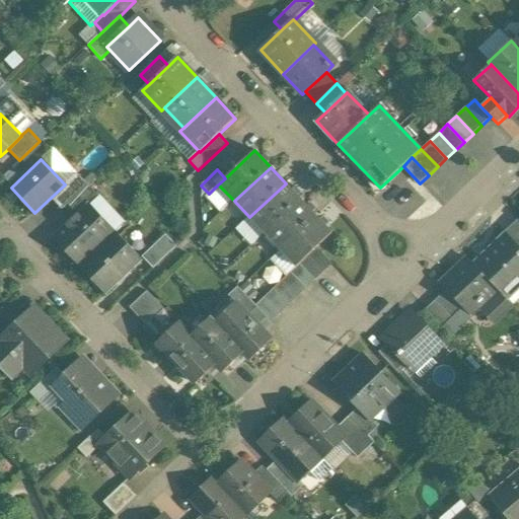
[(76,172),(64,183),(65,184),(51,198),(62,210),(68,204),(88,184),(76,172)]
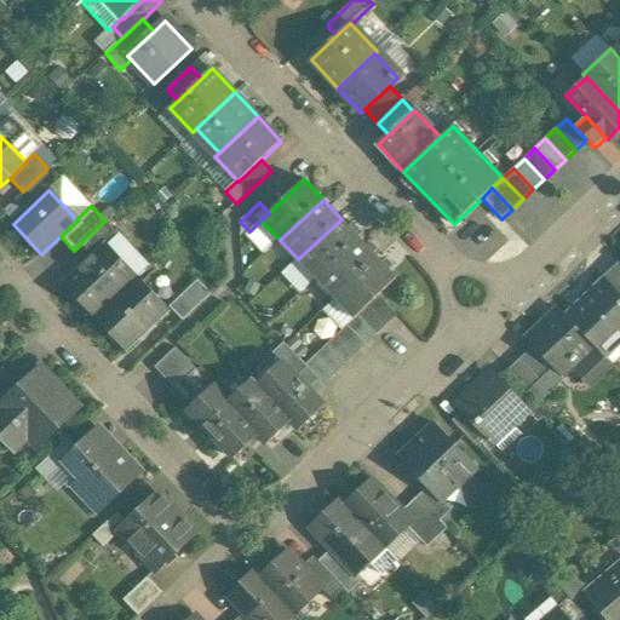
[(342,219),(298,259),(316,280),(360,239),(342,219)]
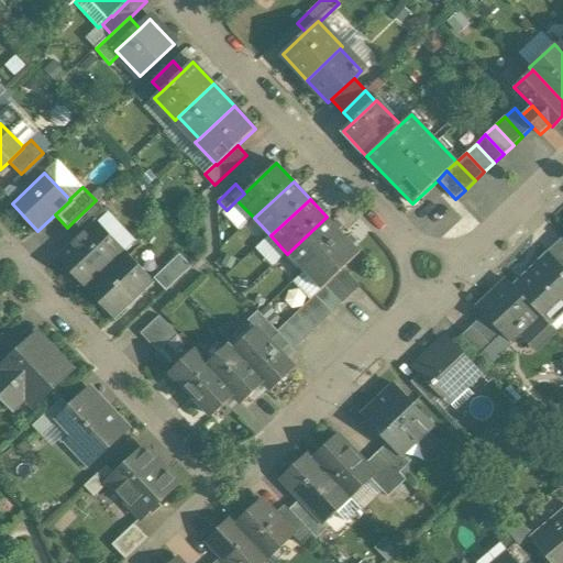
[(96,200),(74,221),(85,233),(97,222),(97,223),(108,213),(96,200)]
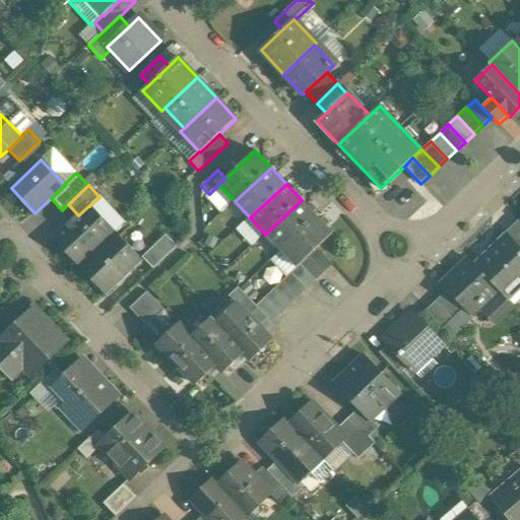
[(302,200),(265,235),(281,251),(317,216),(302,200)]
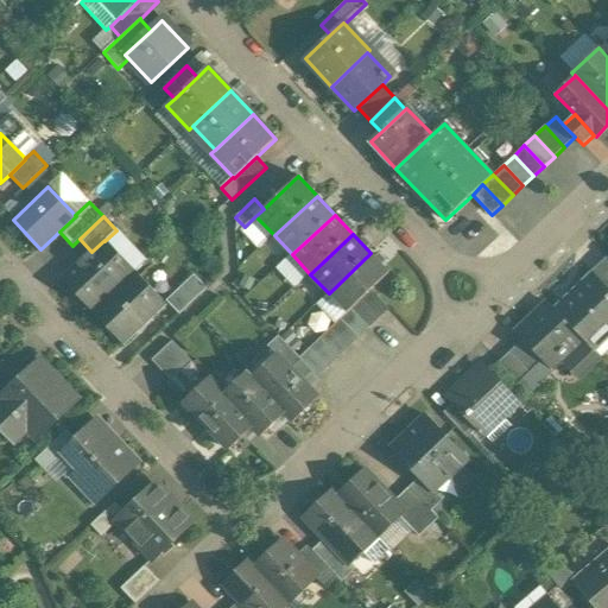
[(92,252),(65,277),(95,309),(132,273),(134,272),(105,241),(105,240),(92,252)]
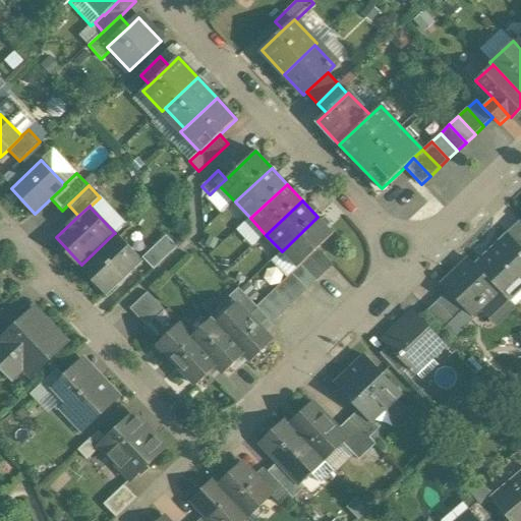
[(282,251),(273,259),(288,276),(292,274),(300,265),(309,256),(319,248),(334,234),(317,217),(282,251)]
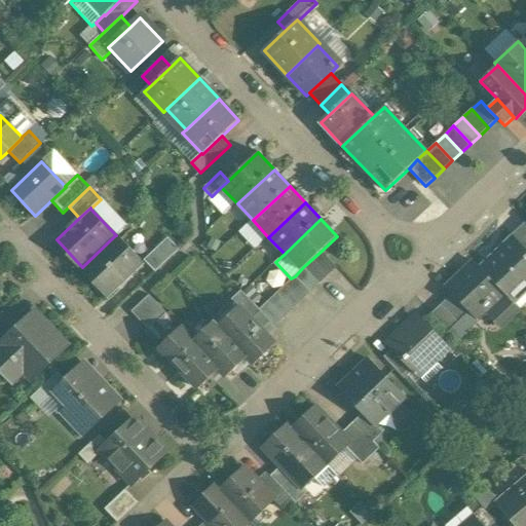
[(525,221),(511,236),(513,239),(514,239),(525,252),(525,221)]
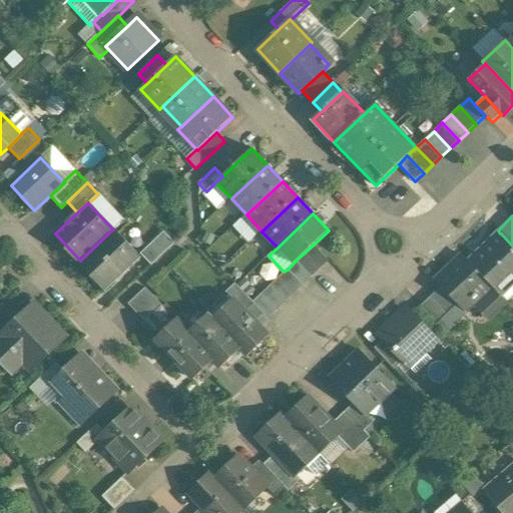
[(138,259),(111,230),(81,260),(107,288),(138,259)]
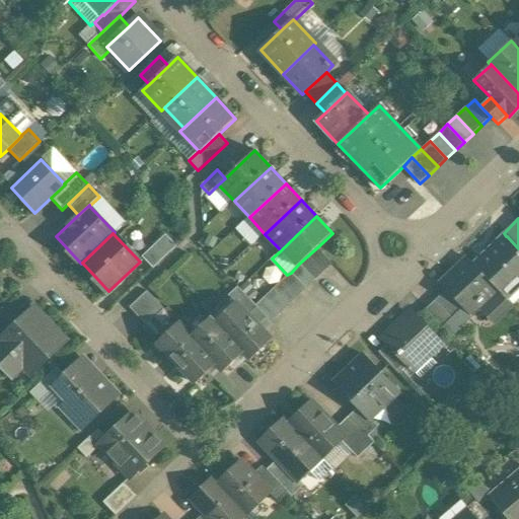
[(166,234),(143,255),(154,268),(177,245),(166,234)]
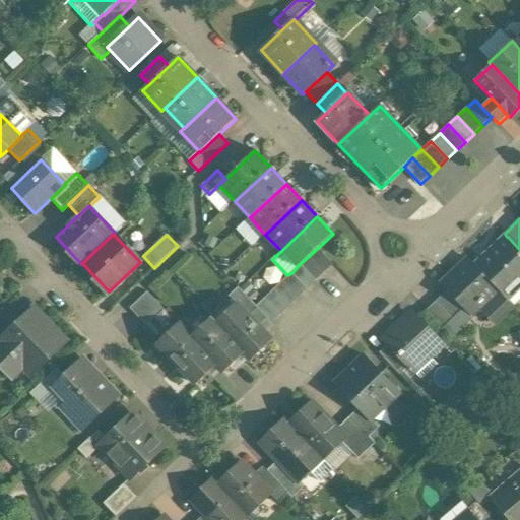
[(507,237),(476,266),(501,293),(517,278),(519,280),(519,249),(508,237),(507,237)]
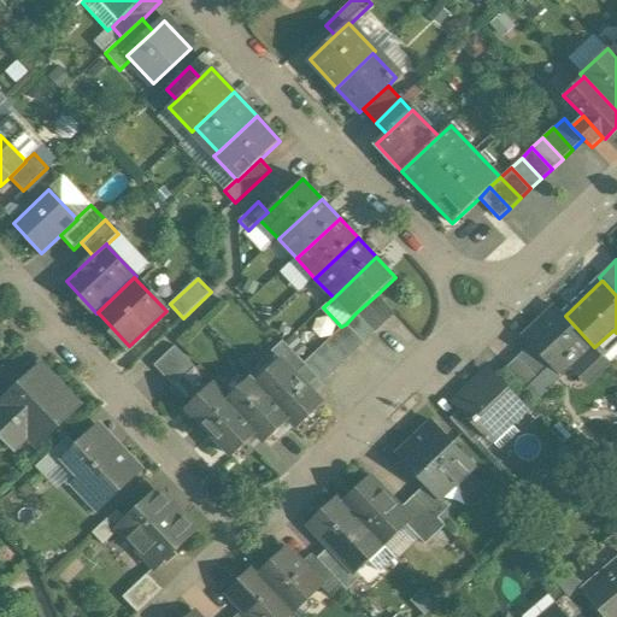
[(395,313),(377,294),(366,304),(385,323),(395,313)]
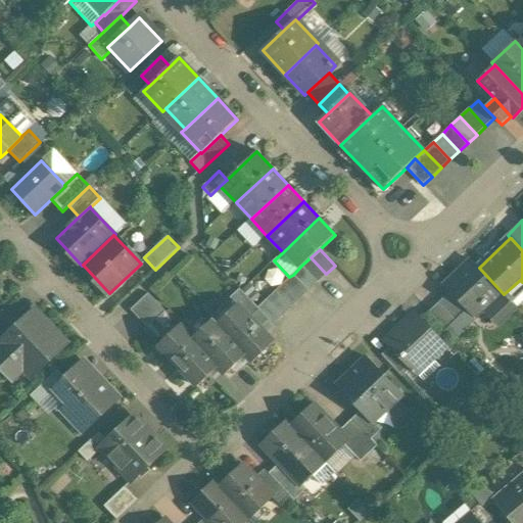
[(326,274),(311,257),(301,266),(318,283),(326,274)]
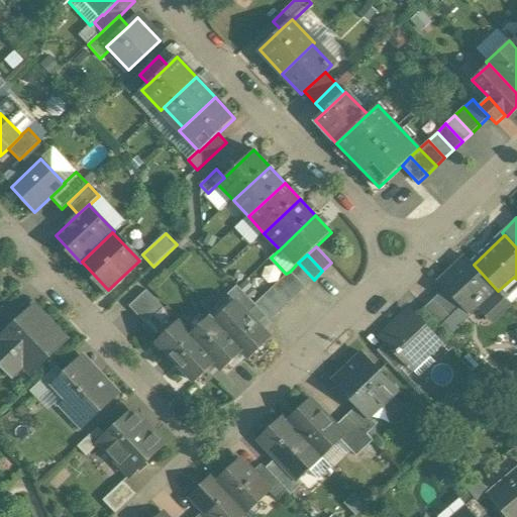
[(474,265),(467,259),(439,284),(444,290),(461,307),(464,310),(475,300),(478,304),(479,304),(493,319),(506,306),(507,306),(509,303),(498,291),(474,265)]
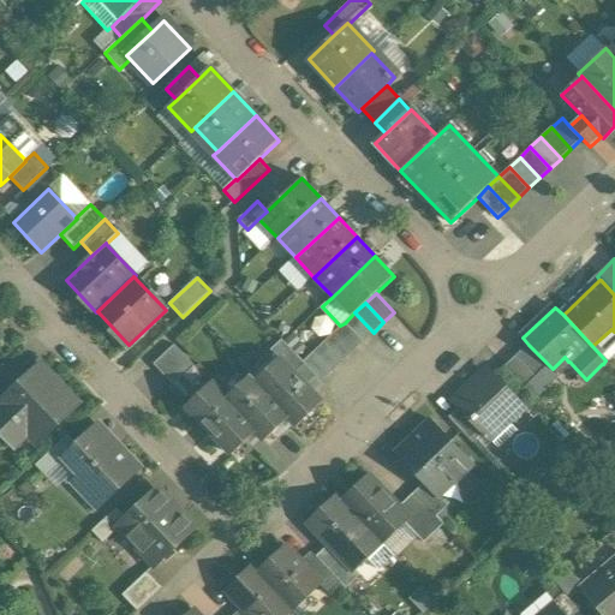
[(374,333),(354,312),(345,323),(363,342),(374,333)]
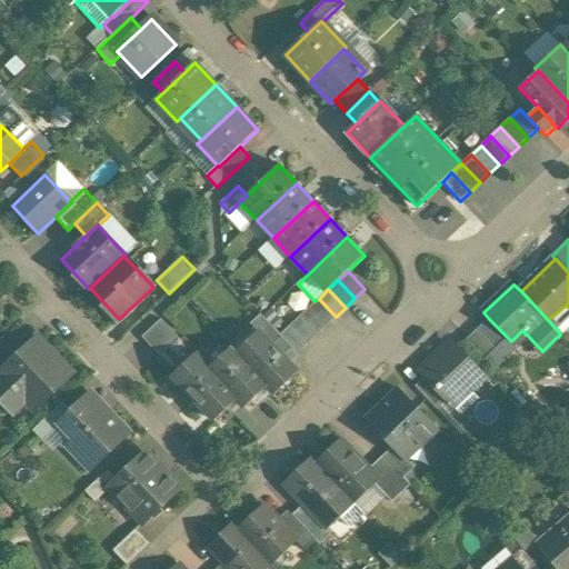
[(336,317),(319,299),(315,301),(309,308),(326,326),(336,317)]
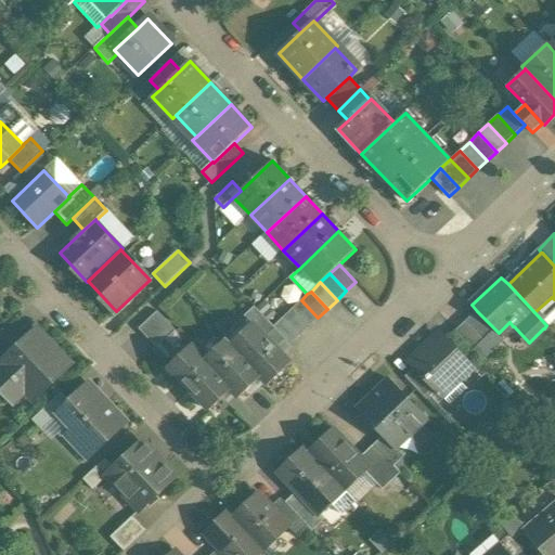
[(318,318),(301,300),(292,309),(309,326),(318,318)]
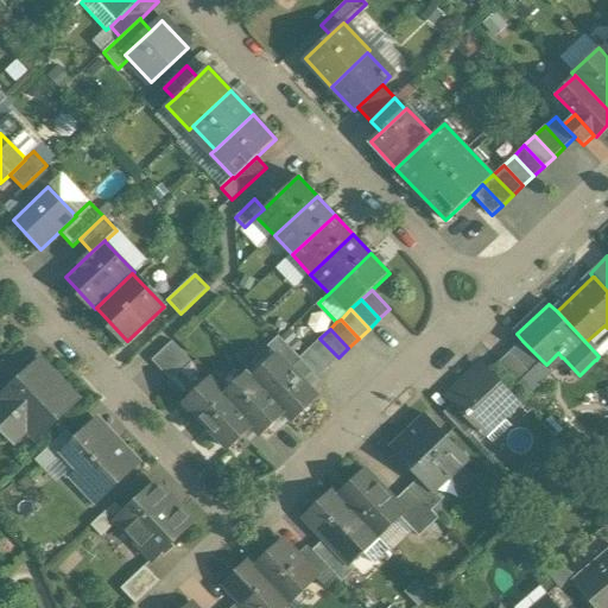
[(302,360),(279,336),(267,347),(276,354),(291,369),(302,360)]
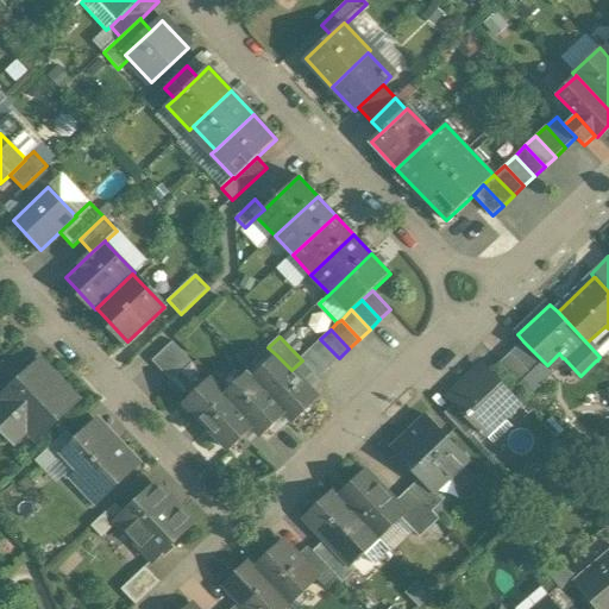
[(173,341),(152,360),(171,382),(192,362),(173,341)]
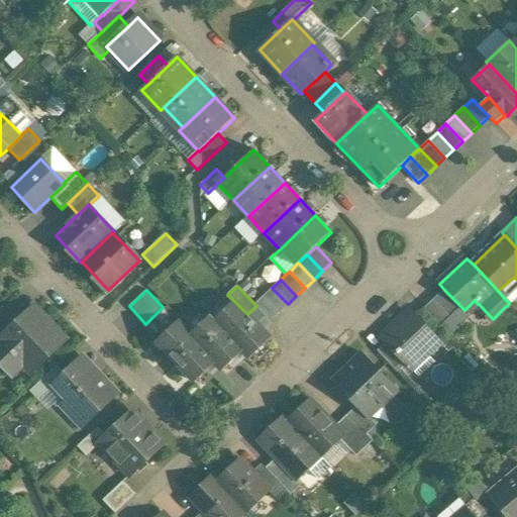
[(461,307),(444,290),(433,300),(450,317),(461,307)]
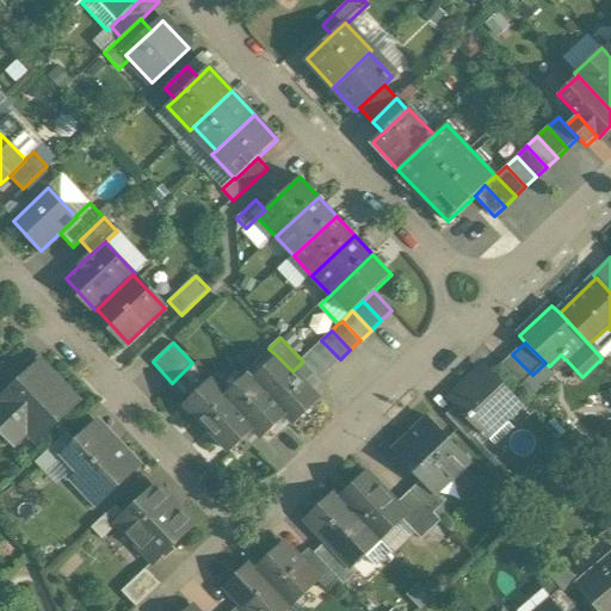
[(532,375),(512,355),(503,364),(504,365),(522,384),(532,375)]
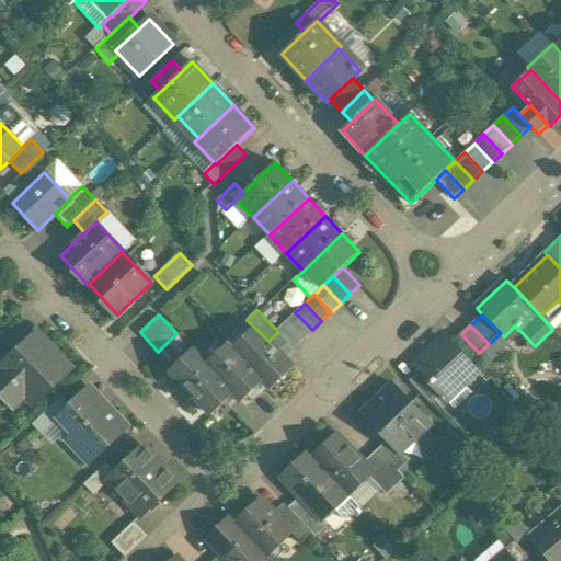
[(268,341),(254,327),(233,346),(232,347),(264,381),(263,381),(271,389),(294,368),(268,341)]
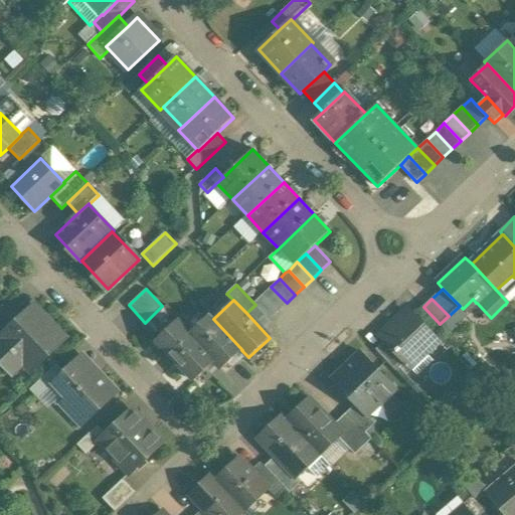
[(440,324),(424,308),(415,317),(435,338),(445,329),(440,324)]
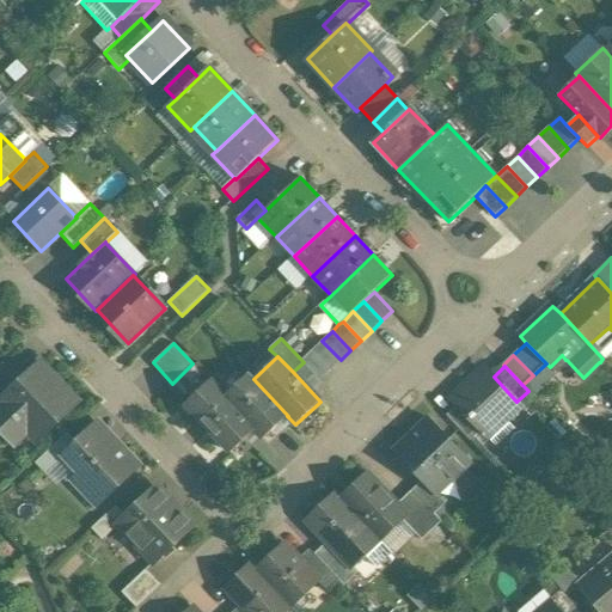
[(51,386),(35,369),(8,395),(0,402),(0,429),(6,435),(19,422),(38,441),(80,402),(59,380),(51,386)]
